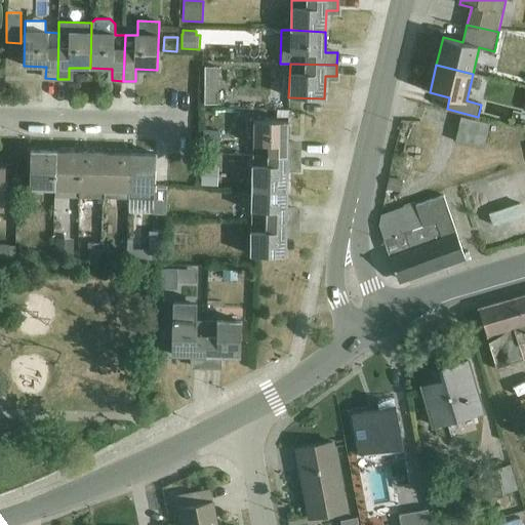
[(271,85),(281,85),(282,68),(272,67),(271,85)]
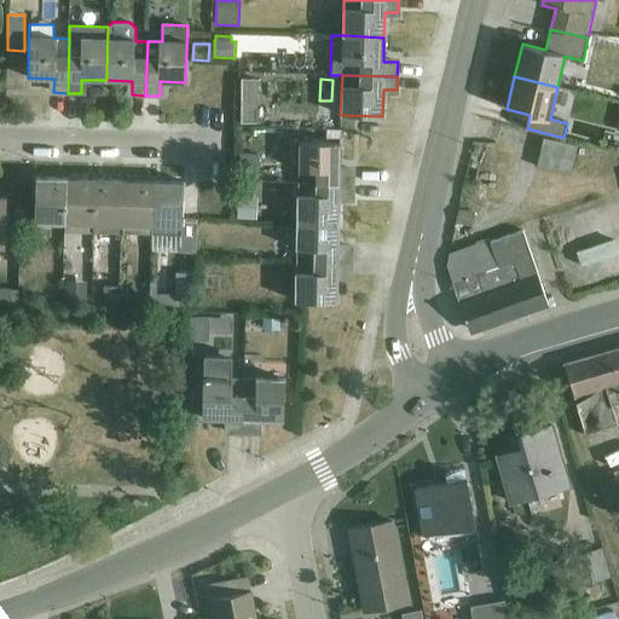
[(241,123),(258,123),(258,80),(241,80),(241,123)]
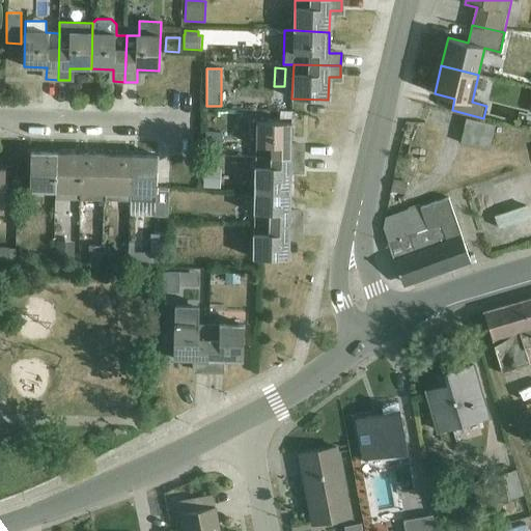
[(495,126),(466,118),(459,143),(488,150),(495,126)]
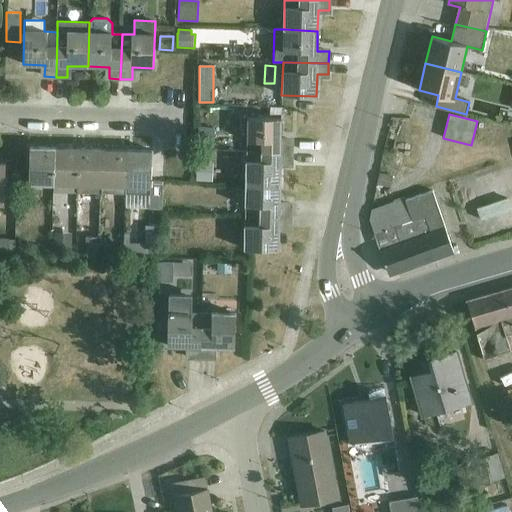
[(247,118),(246,152),(291,153),(292,141),(281,140),(281,120),(247,118)]
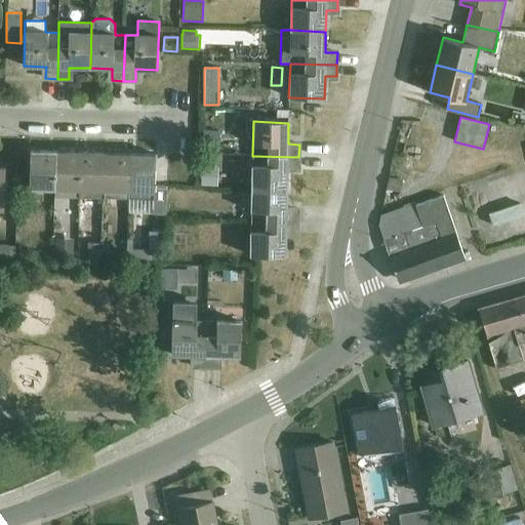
[(203,130),(203,151),(219,151),(219,130),(203,130)]
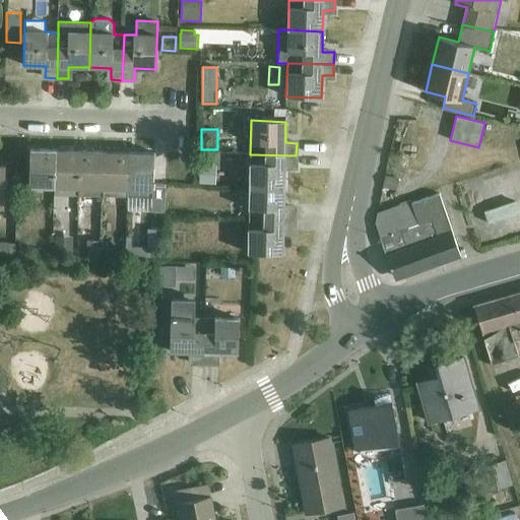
[(29,187),(54,189),(56,150),(30,150),(29,187)]
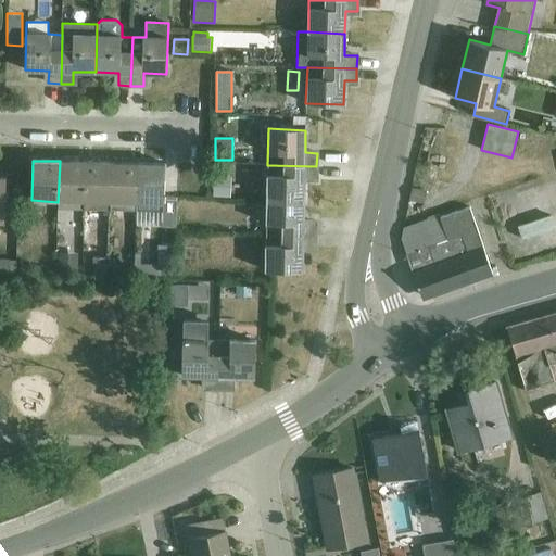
[(85,211),(86,162),(60,161),(58,202),(58,210),(85,211)]
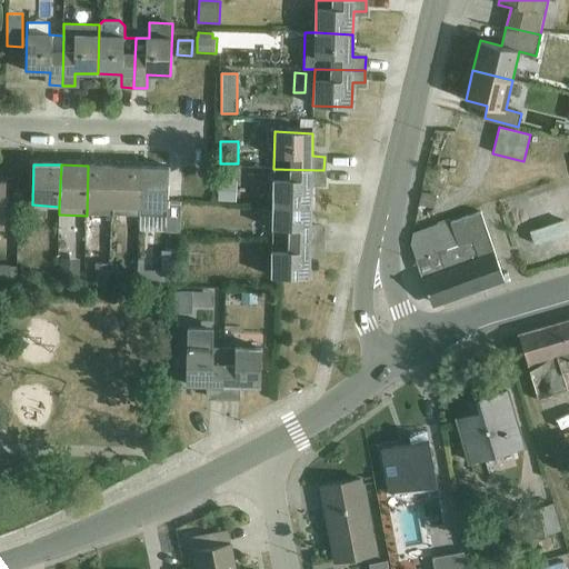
[(87,216),(113,217),(115,167),(88,166),(87,216)]
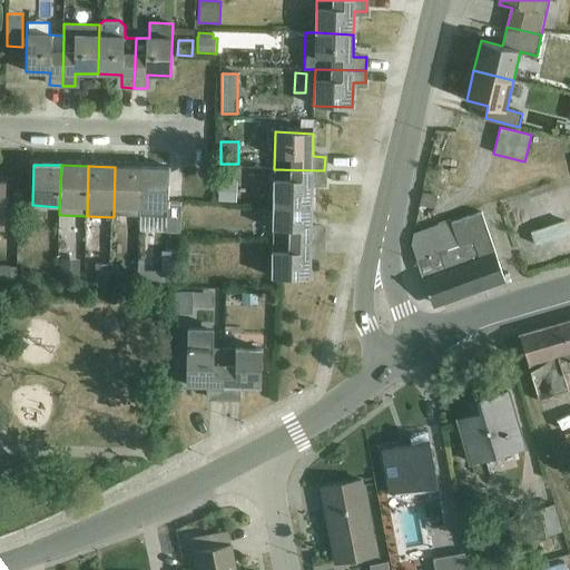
[(140,217),(141,167),(115,167),(114,217),(140,217)]
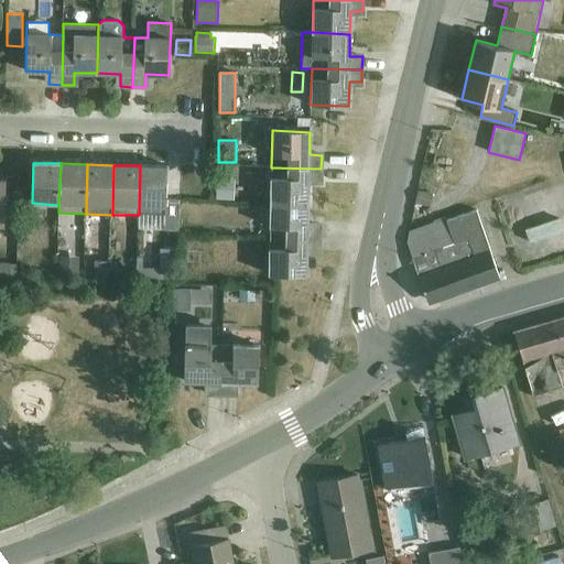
[(180,202),(180,201),(166,201),(167,166),(140,165),(139,215),(164,216),(164,230),(179,230),(180,202)]
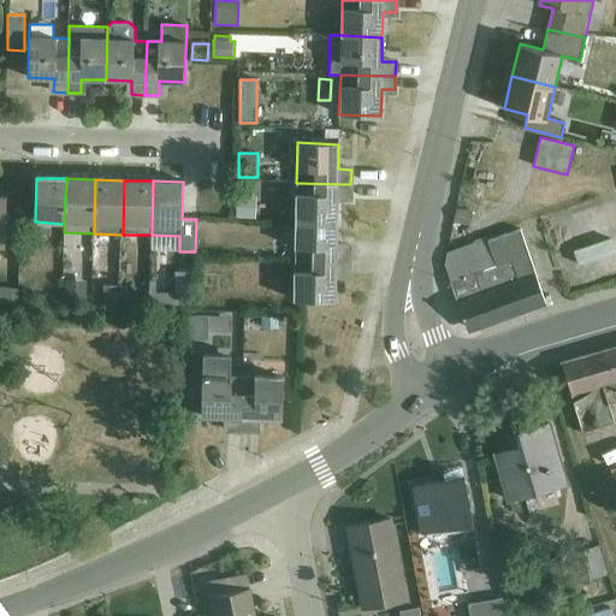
[(454,221),(471,225),(473,212),(484,214),(490,188),(462,182),(454,221)]
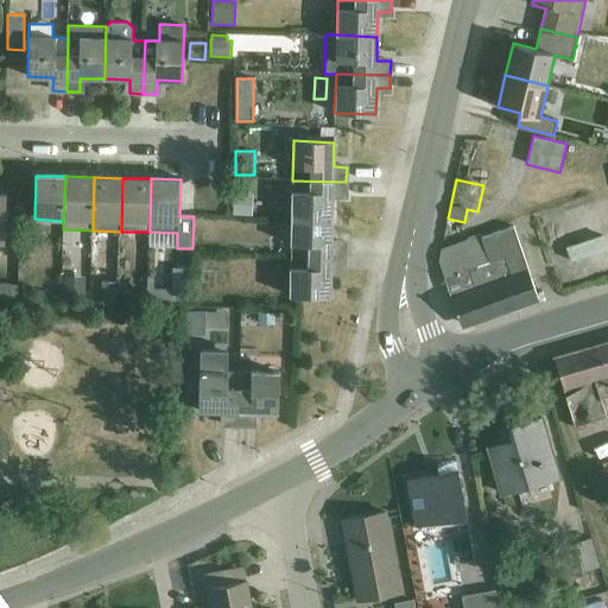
[(291,219),(333,219),(333,195),(346,195),(346,182),(292,181),(291,219)]
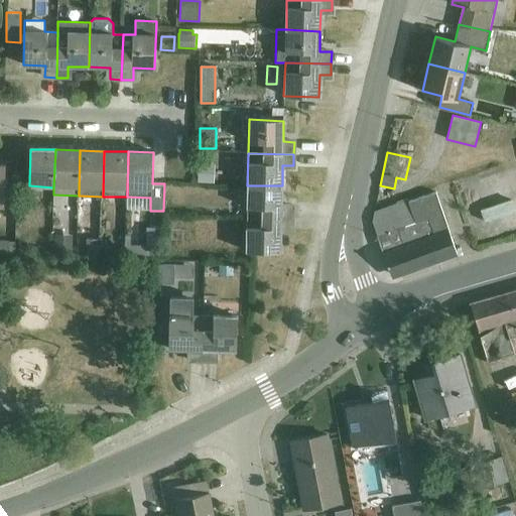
[(215,165),(199,164),(198,182),(215,183),(215,165)]
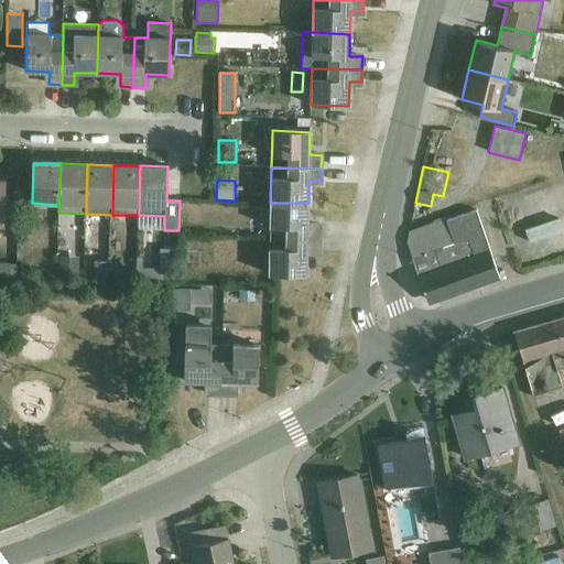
[(179,230),(179,236),(190,236),(191,202),(180,202),(179,230)]
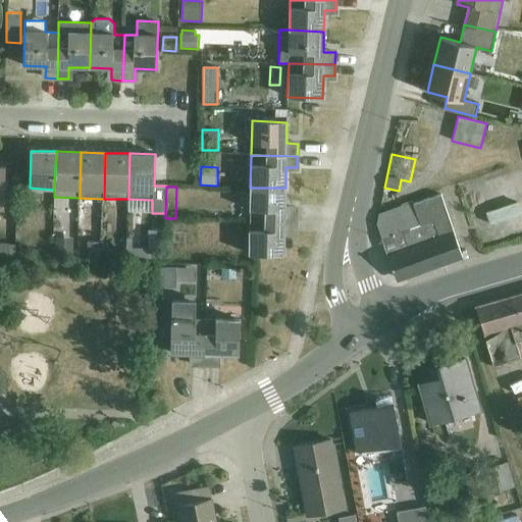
[(250,188),(249,220),(296,221),(296,209),(284,209),(285,188),(250,188)]
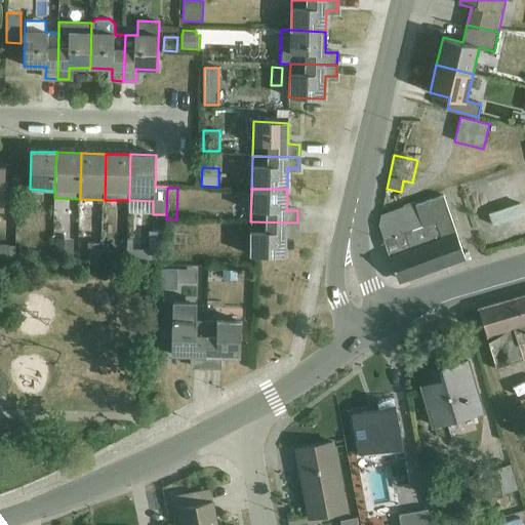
[(404,281),(466,258),(443,196),(415,206),(422,226),(384,240),(397,278),(404,281)]
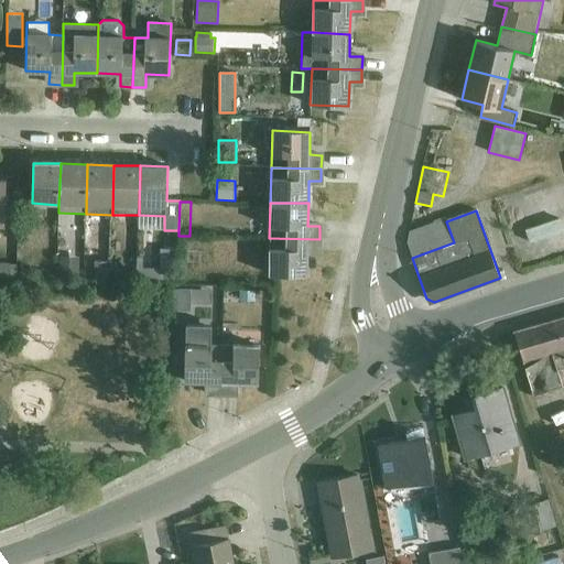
[(529,239),(523,221),(509,226),(516,243),(529,239)]
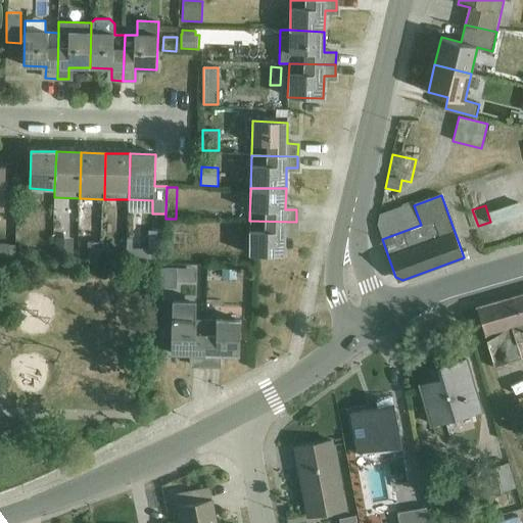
[(248,254),(284,255),(285,233),(296,234),(296,222),(249,221),(248,254)]
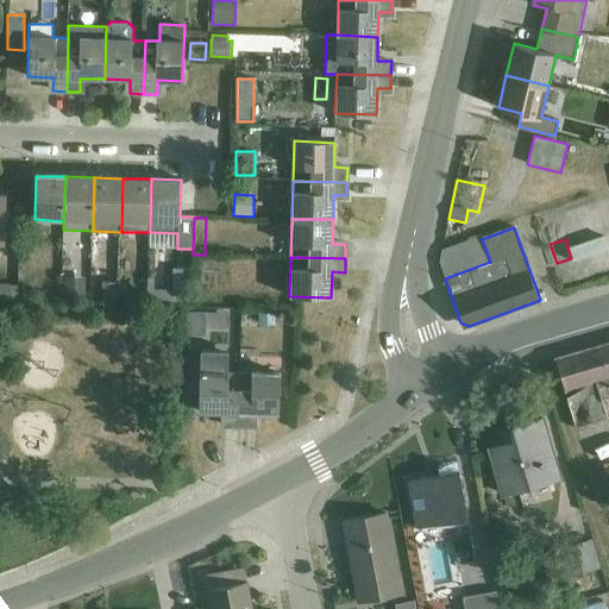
[(190,302),(192,277),(186,277),(187,269),(173,268),(173,288),(149,288),(148,301),(190,302)]
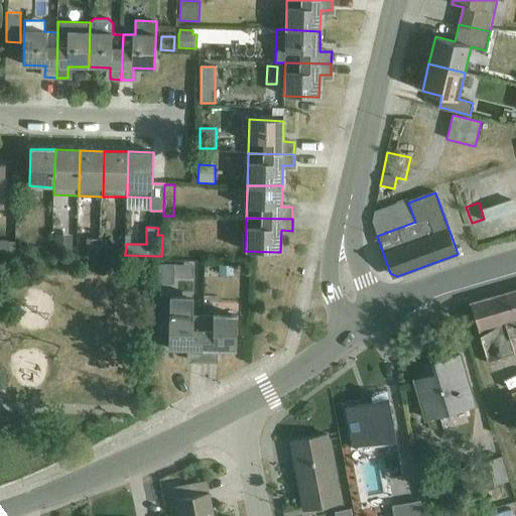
[(169,230),(169,243),(184,243),(184,231),(169,230)]
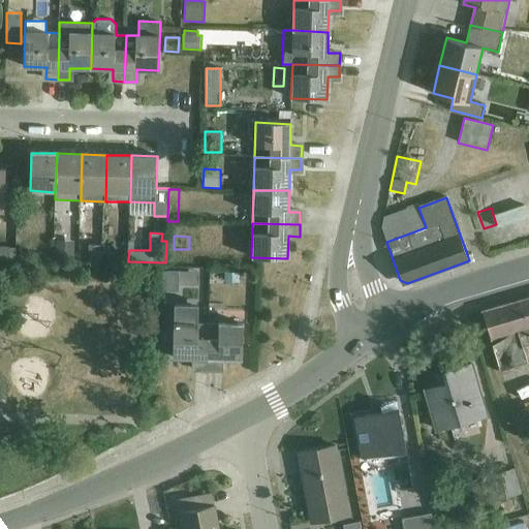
[(74,241),(56,241),(56,259),(73,259),(74,241)]
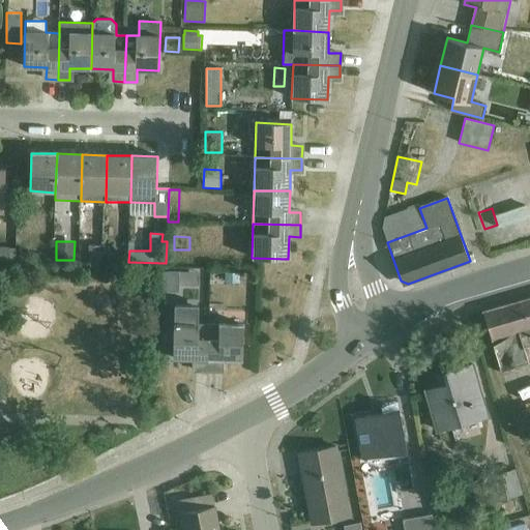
[(13,246),(0,245),(0,260),(13,260),(13,246)]
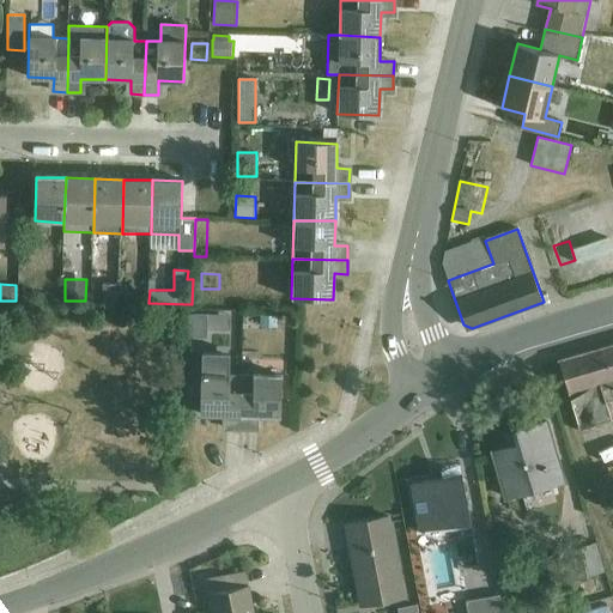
[(230,314),(193,313),(193,338),(207,339),(207,331),(230,331),(230,314)]
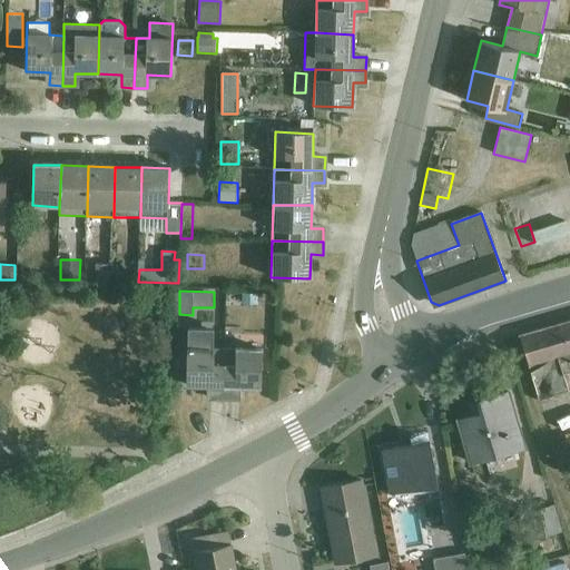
[(569,320),(520,335),(539,401),(569,391),(564,374),(569,372),(569,320)]
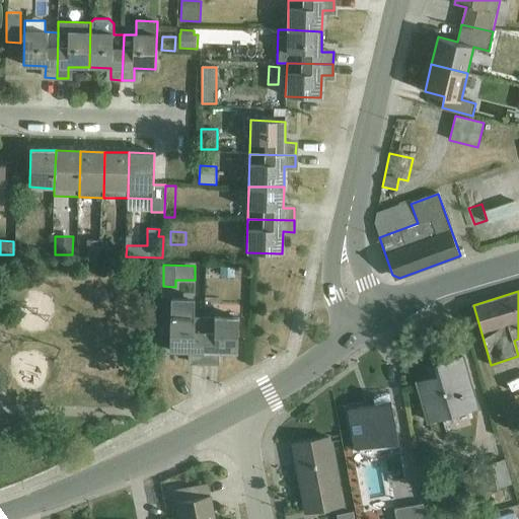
[(204,363),(205,317),(195,317),(195,299),(171,298),(170,351),(192,351),(192,363),(204,363)]
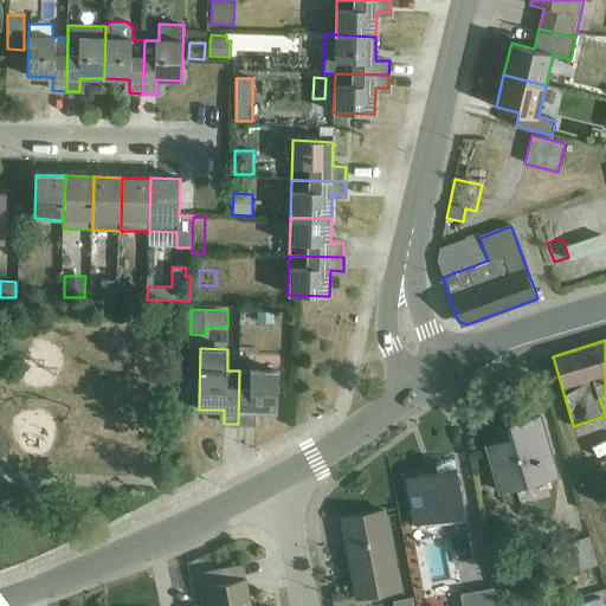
[(252,411),(277,411),(278,371),(239,371),(238,424),(251,424),(252,411)]
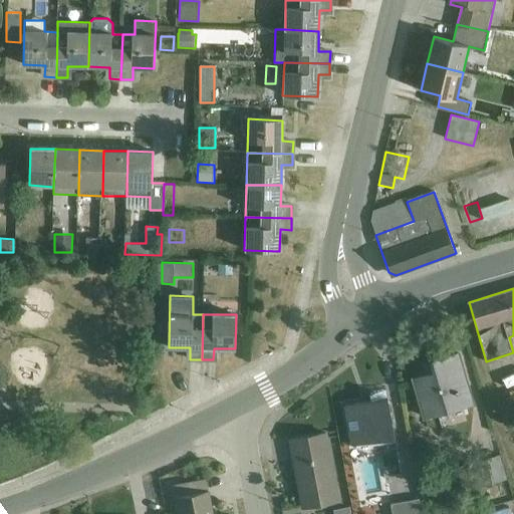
[(414,378),(425,419),(473,405),(458,352),(432,360),(435,372),(414,378)]
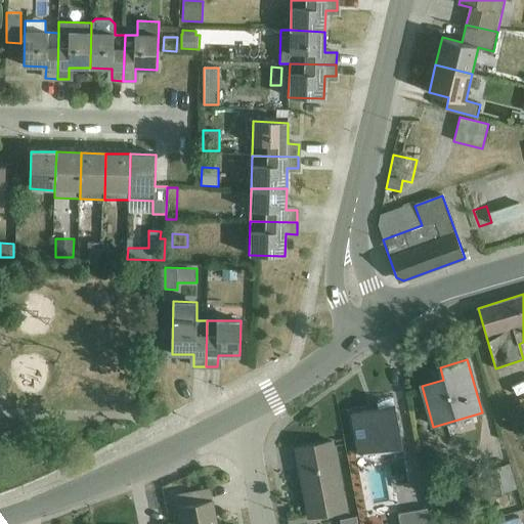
[(378,408),(351,413),(359,453),(364,452),(365,459),(374,460),(380,453),(403,449),(393,397),(377,401),(378,408)]
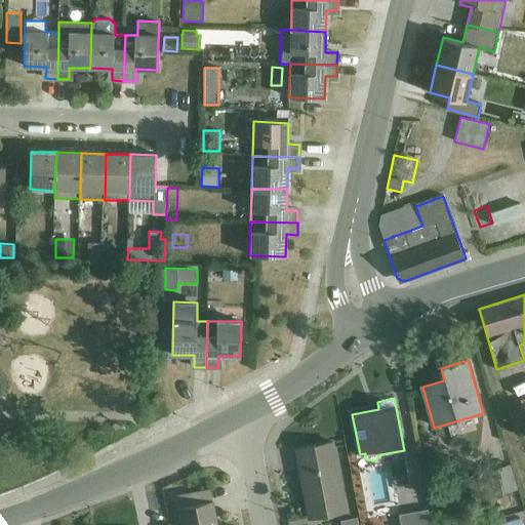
[(310,518),(346,511),(333,443),(296,449),(310,518)]
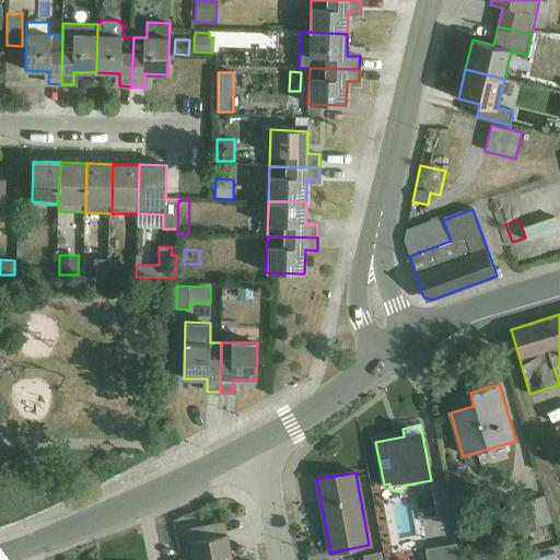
[(447,490),(453,511),(471,506),(467,486),(447,490)]
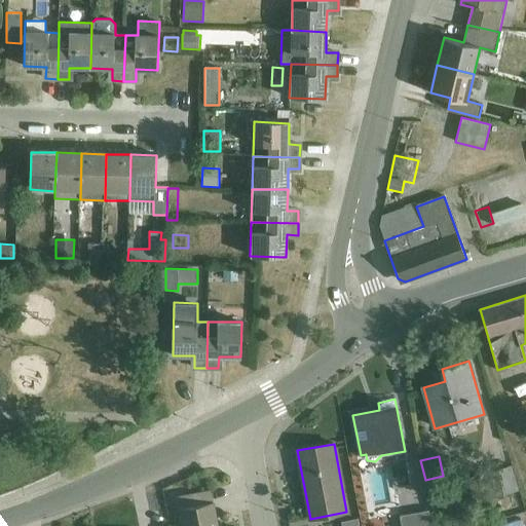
[(510,465),(466,478),(474,503),(517,489),(510,465)]
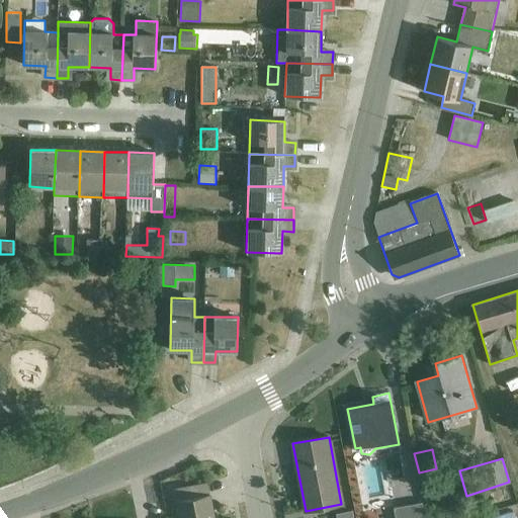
[(502,490),(481,496),(484,509),(506,503),(502,490)]
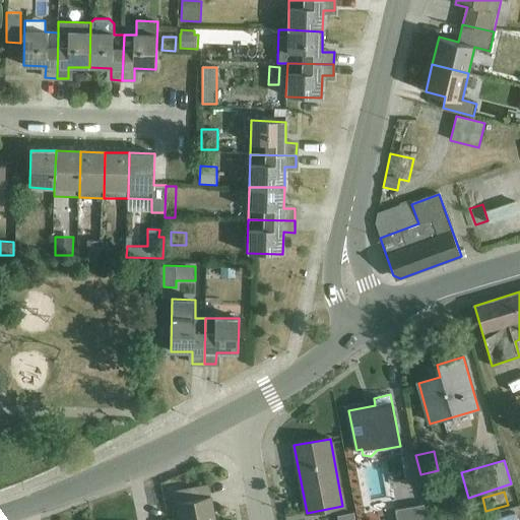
[(180,519),(212,519),(211,511),(213,510),(210,496),(177,503),(180,519)]
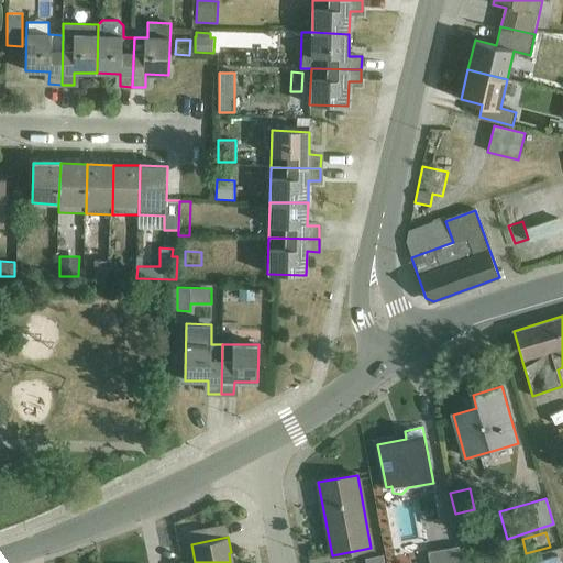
[(428,552),(429,562),(462,562),(460,545),(428,552)]
